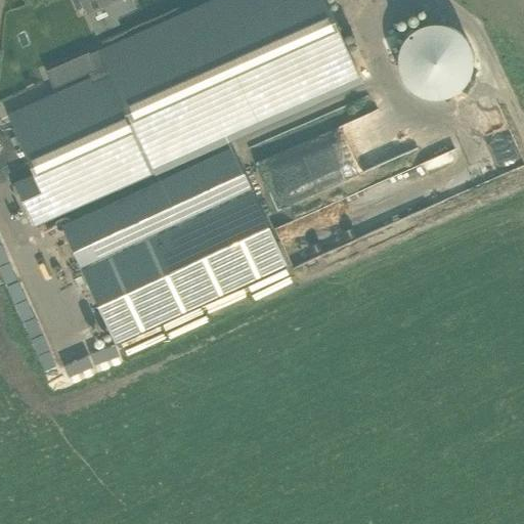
[(361,82),(324,0),(219,0),(100,52),(108,72),(7,116),(34,175),(14,184),(33,226),(361,82)]
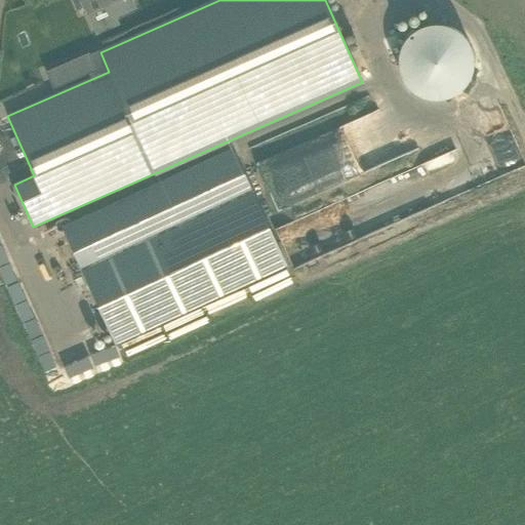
[(73,0),(77,10),(84,7),(88,14),(103,8),(108,21),(134,8),(130,0),(73,0)]
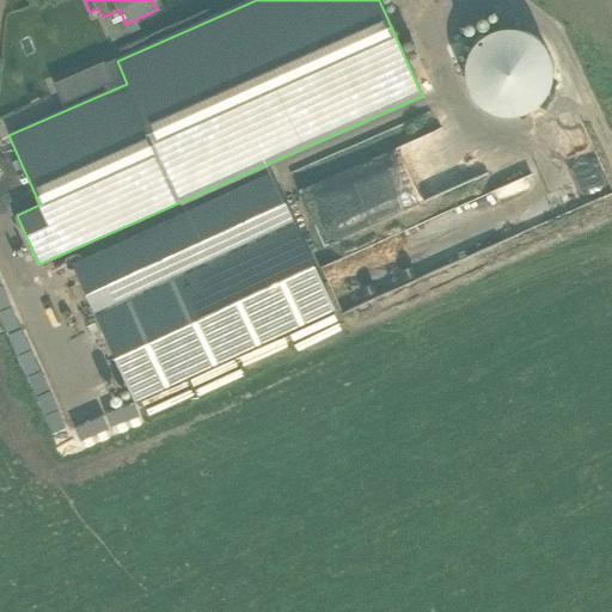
[(507,117),(519,116),(530,112),(539,106),(548,97),(552,85),(555,73),(554,63),(550,51),(548,47),(542,40),(537,35),(528,30),(519,26),(507,25),(495,28),(485,31),(477,37),(470,46),(465,55),(463,65),(463,74),(465,86),(470,97),(477,105),(487,112),(497,116),(507,117)]
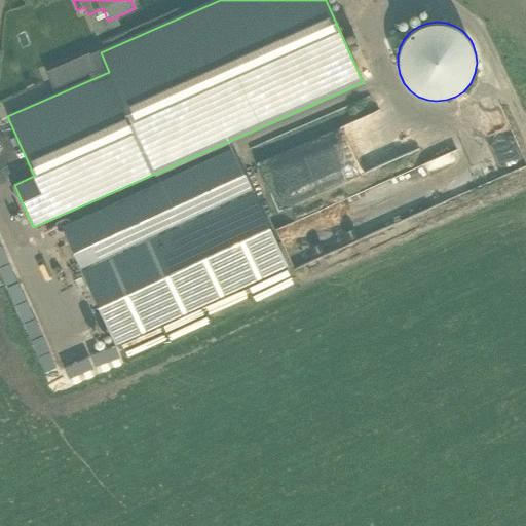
[(89,73),(97,70),(91,57),(89,52),(45,71),(53,89),(89,73)]
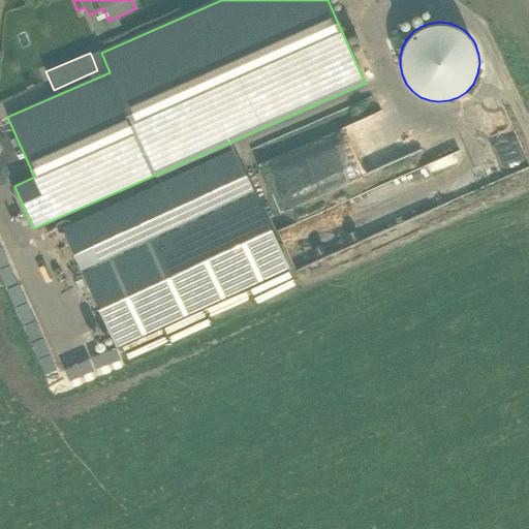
[(116,346),(288,267),(239,157),(66,237),(116,346)]
